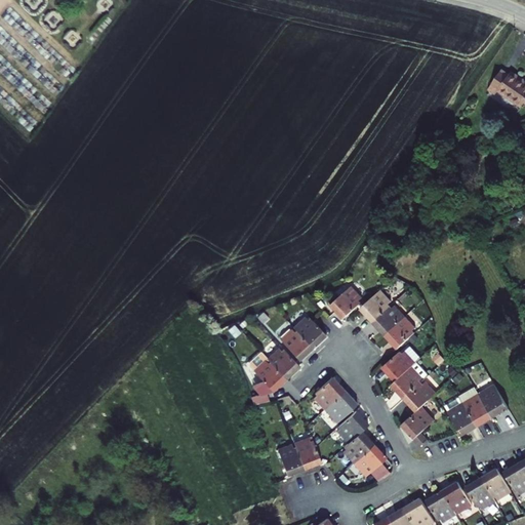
[(490,90),(505,99),(516,82),(509,78),(508,80),(500,75),(490,90)]
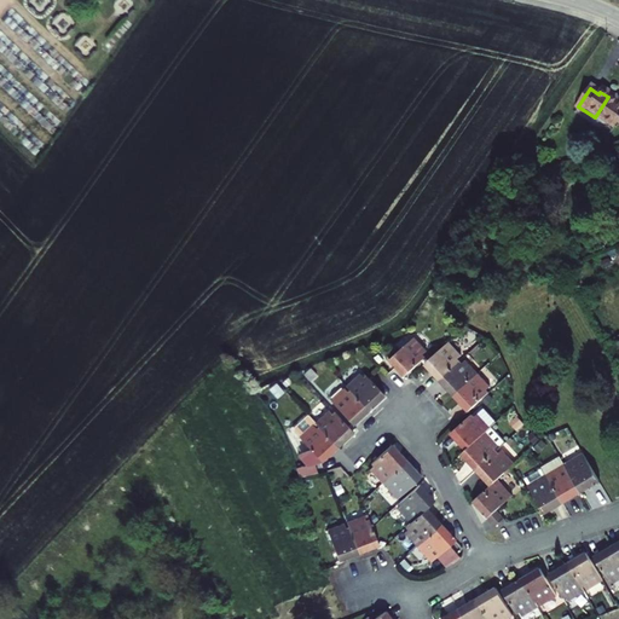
[(614,102),(608,97),(595,117),(614,131),(618,123),(618,102),(617,99),(614,102)]
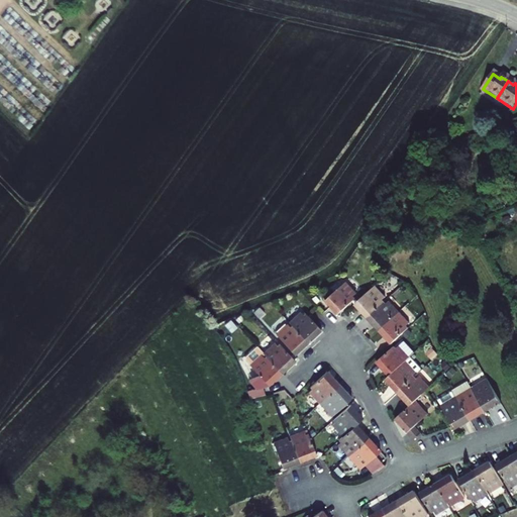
[(331,311),(337,316),(353,300),(351,298),(354,296),(344,285),(324,304),(331,311)]
